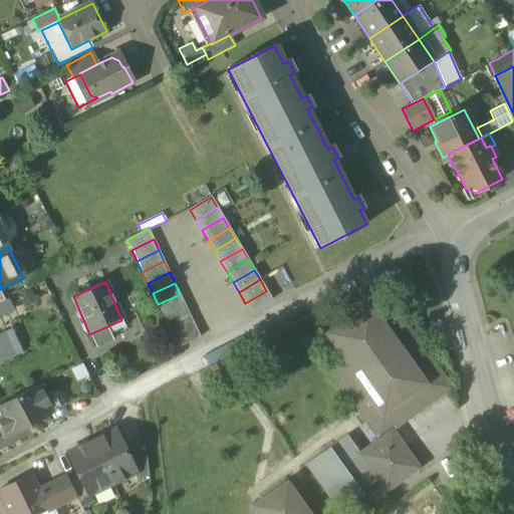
[(273,301),(266,291),(245,303),(251,313),(273,301)]
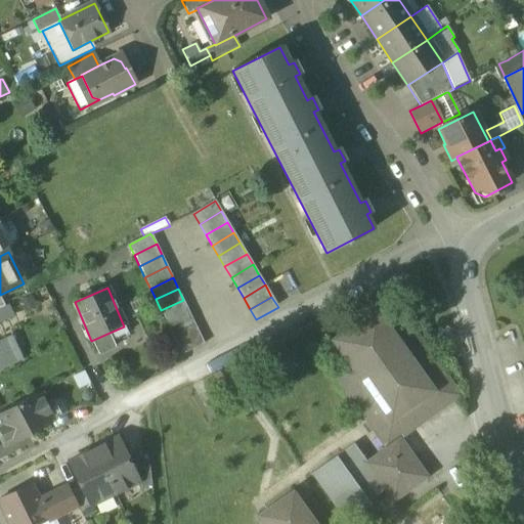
[(161,310),(166,321),(188,311),(183,300),(161,310)]
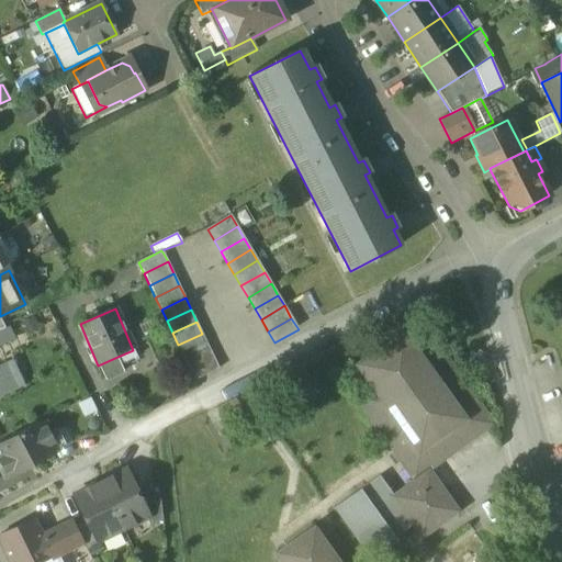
[(3,329),(0,330),(0,348),(13,341),(7,327),(3,329)]
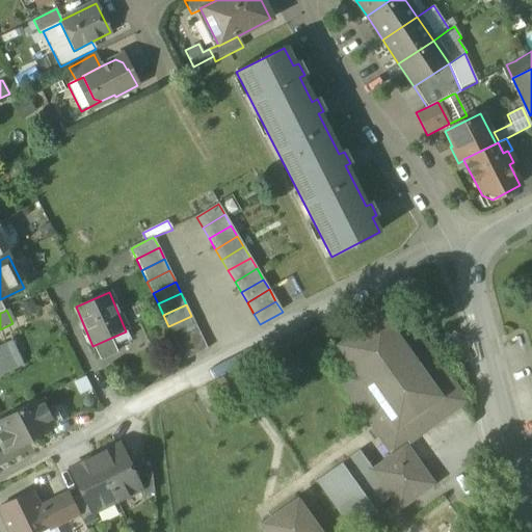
[(335,378),(391,457),(405,446),(468,402),(411,323),(396,335),(380,313),(336,345),(351,367),(335,378)]
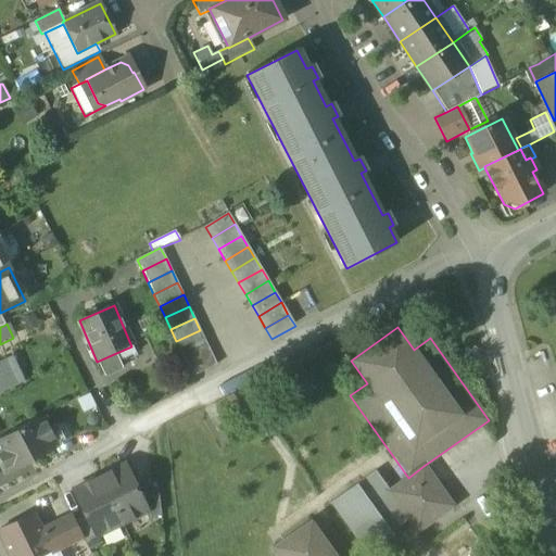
[(176,341),(182,353),(206,342),(200,330),(176,341)]
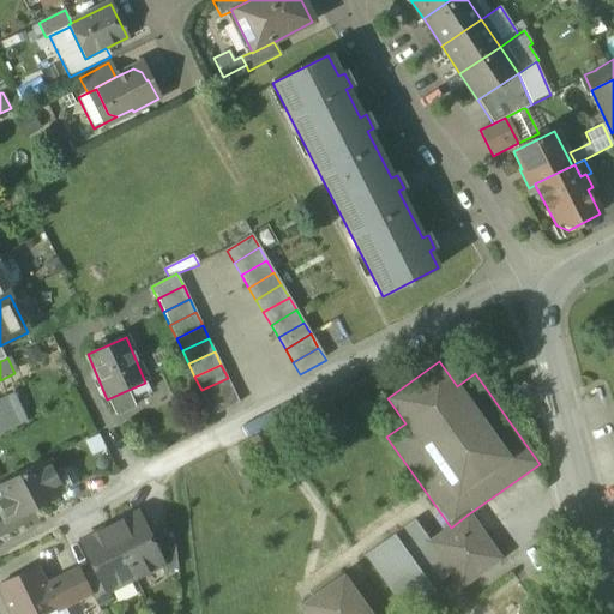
[(202,390),(208,404),(234,392),(228,378),(202,390)]
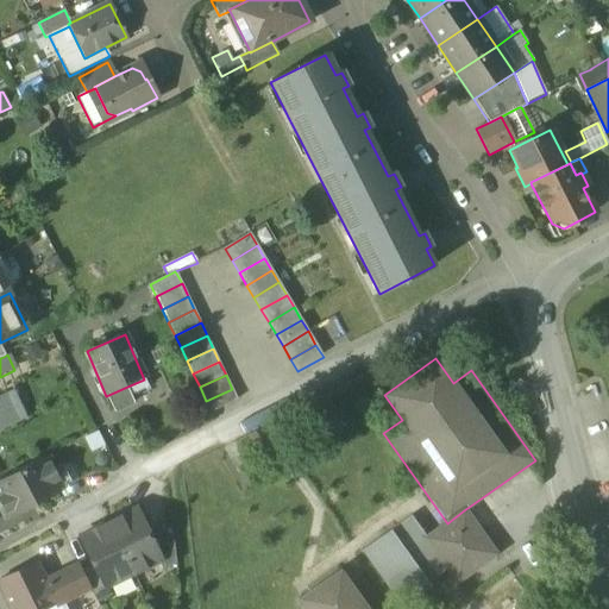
[(135,403),(127,387),(106,396),(113,413),(135,403)]
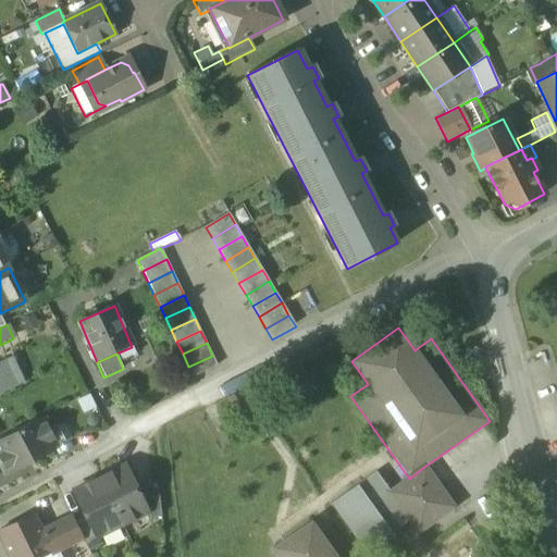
[(219,368),(212,356),(188,367),(195,380),(219,368)]
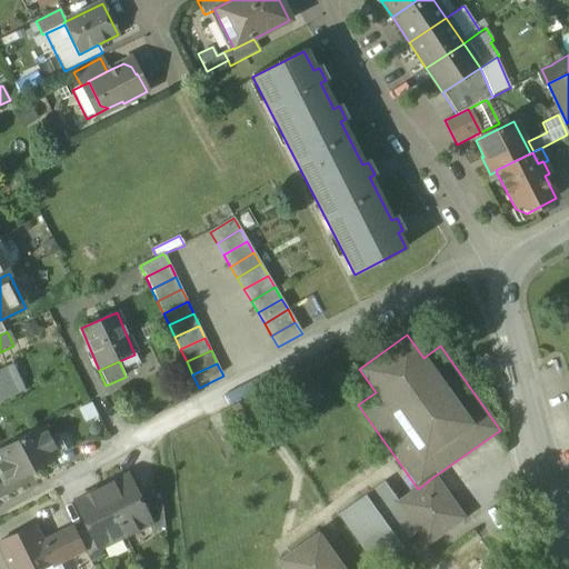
[(0,400),(22,391),(22,390),(12,367),(0,371),(0,400)]
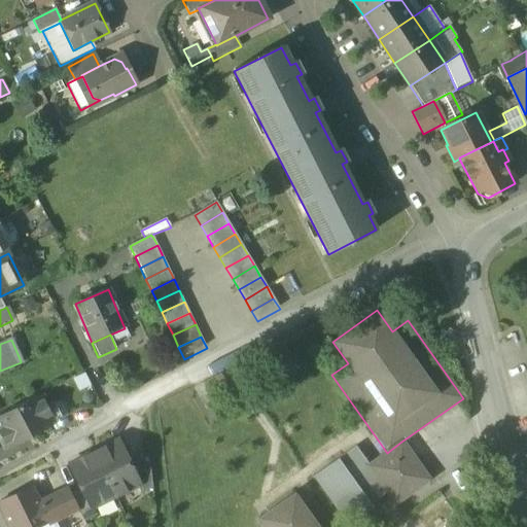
[(91,386),(84,374),(71,380),(78,392),(91,386)]
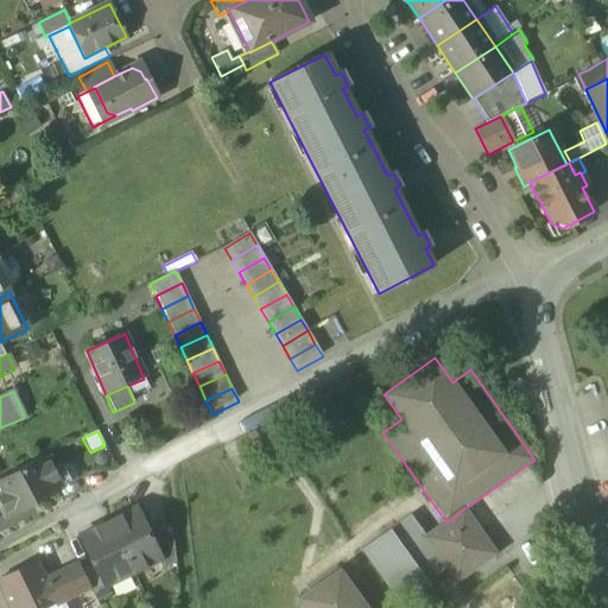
[(0,479),(0,506),(6,517),(63,487),(52,468),(46,456),(0,479)]
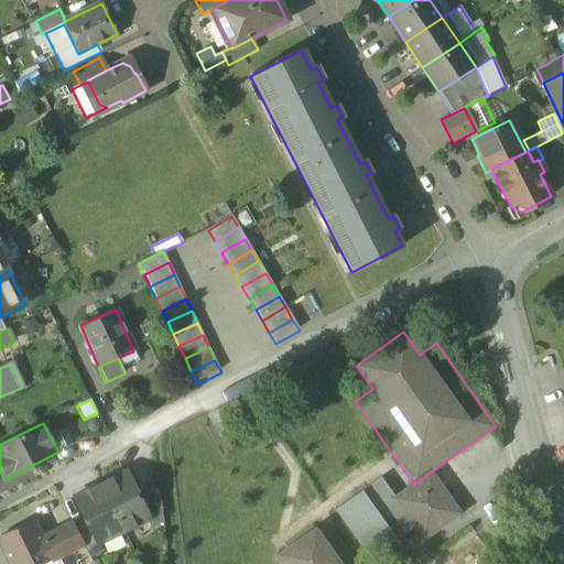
[(53,432),(49,434),(58,452),(73,445),(65,429),(58,432),(53,432)]
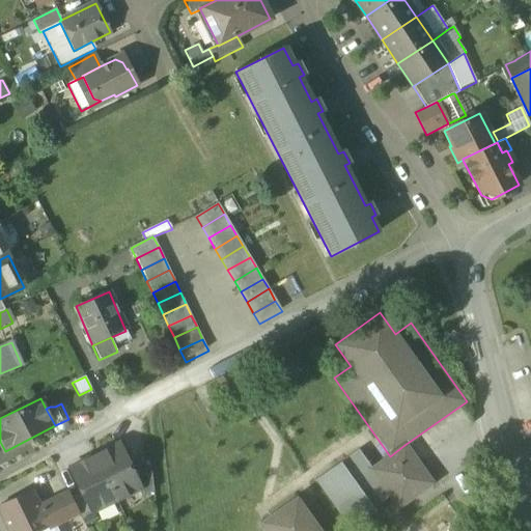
[(93,456),(116,501),(138,490),(140,488),(131,469),(118,444),(93,456)]
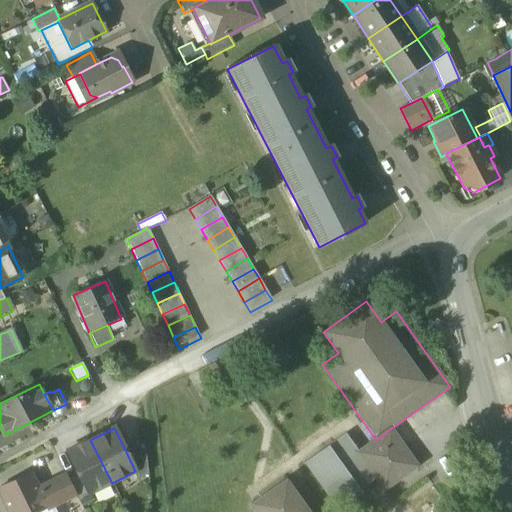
[(358,452),(356,453),(375,479),(383,491),(417,467),(390,429),(376,440),(358,452)]
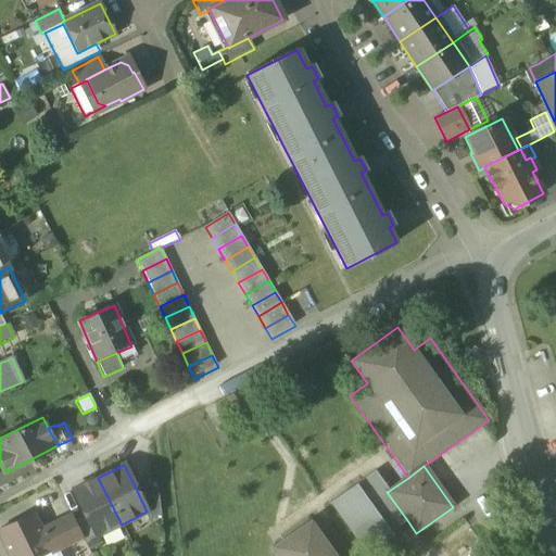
[(390,532),(407,520),(387,492),(389,491),(375,471),(329,504),(330,505),(361,546),(359,546),(361,547),(393,536),(390,532)]
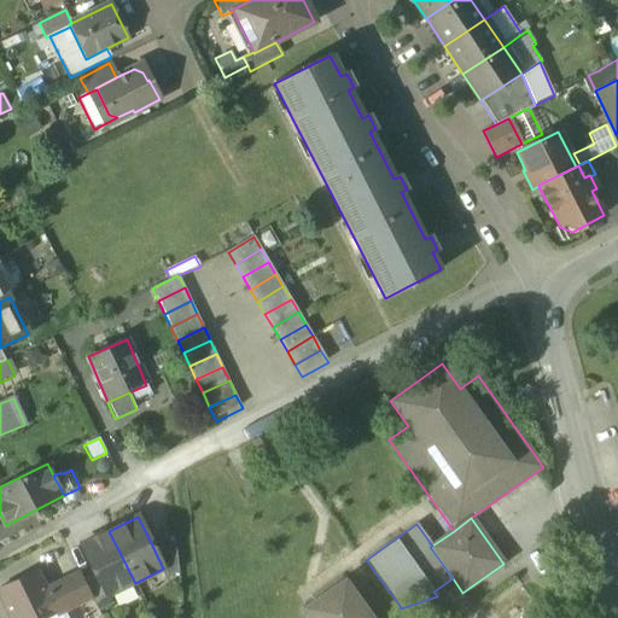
[(135,583),(109,531),(81,544),(95,575),(106,596),(109,596),(135,583)]
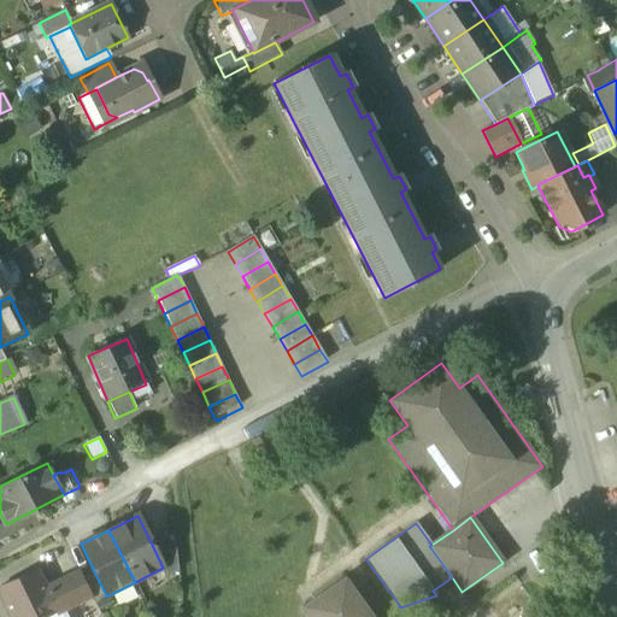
[(160,569),(165,577),(178,571),(174,534),(152,545),(163,568),(160,569)]
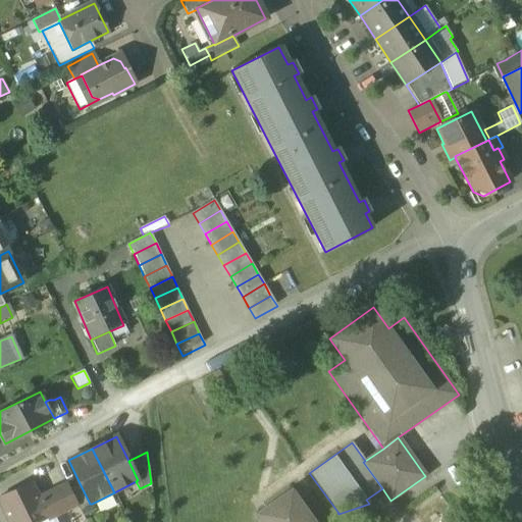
[(38,521),(47,518),(49,517),(39,497),(32,482),(0,497),(0,506),(7,521),(38,521)]
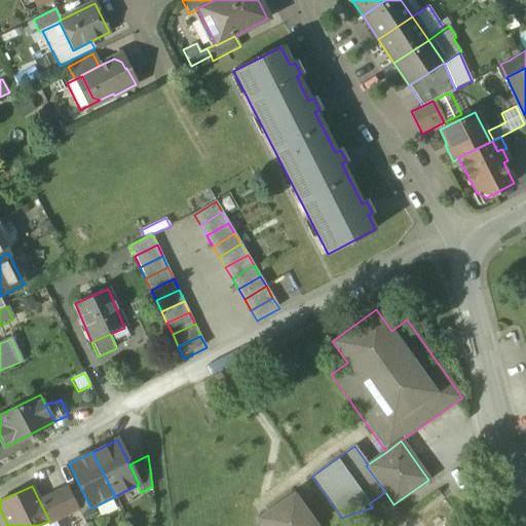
[(66,516),(78,510),(71,494),(67,487),(54,492),(66,516)]
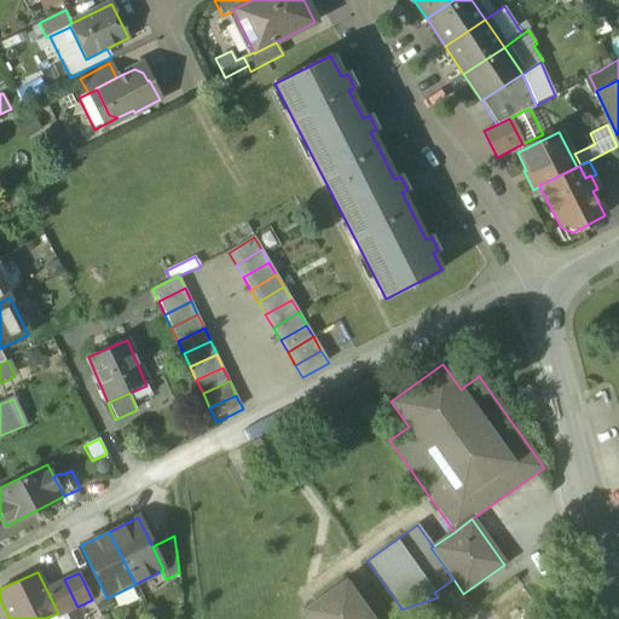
[(96,576),(84,582),(92,600),(98,613),(113,606),(109,597),(106,597),(96,576)]
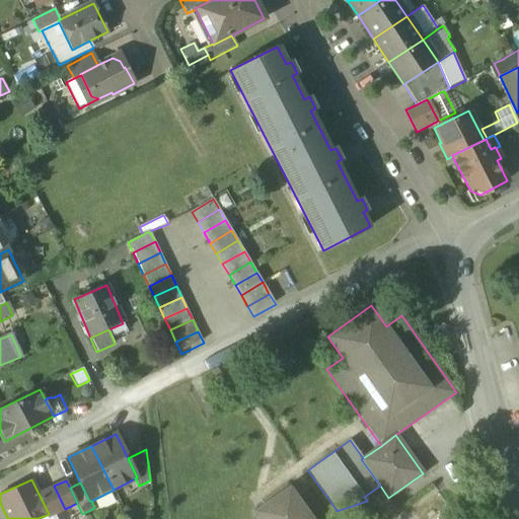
[(54,486),(39,494),(49,514),(47,515),(49,518),(54,515),(65,509),(54,486)]
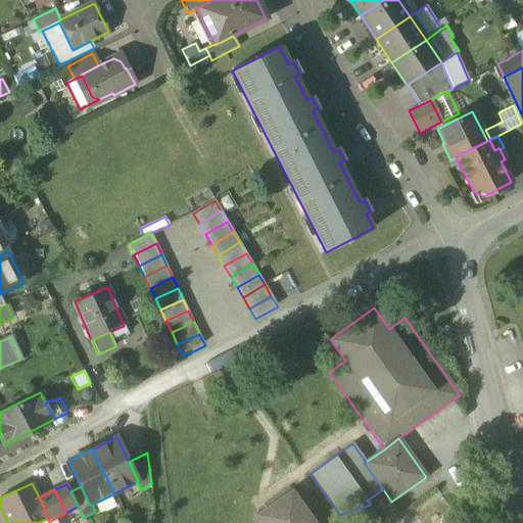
[(255,515),(262,522),(315,522),(291,489),(255,515)]
